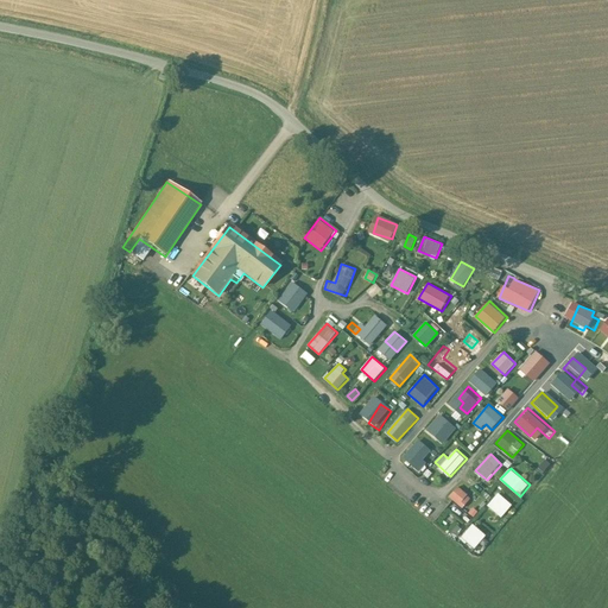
[(460,486),(450,496),(463,508),(473,498),(460,486)]
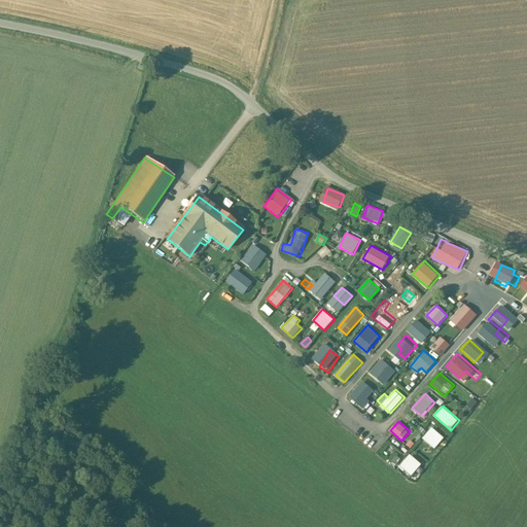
[(435,449),(446,437),(433,426),(423,437),(435,449)]
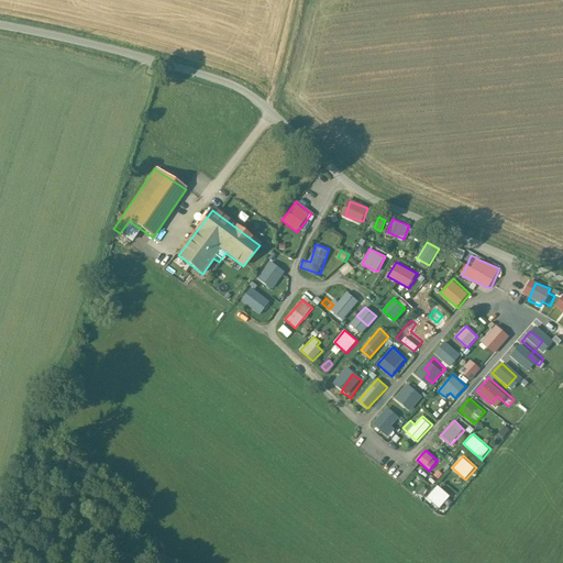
[(428,497),(440,509),(452,496),(439,485),(428,497)]
